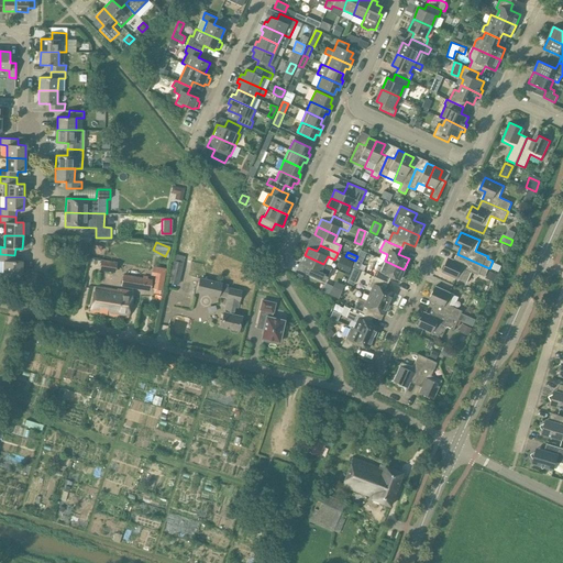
[(14,261),(14,255),(0,254),(0,261),(3,261),(3,274),(22,275),(22,261),(14,261)]
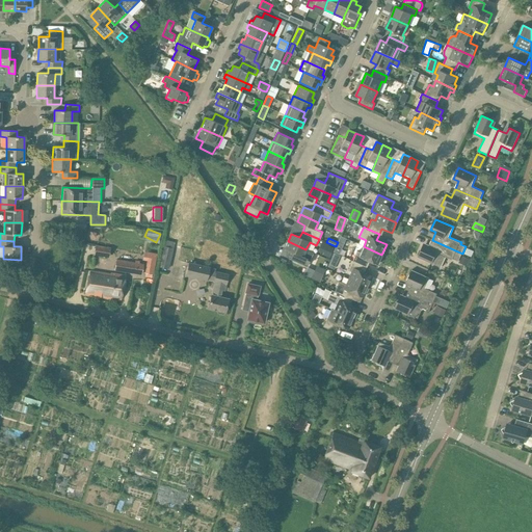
[(458,262),(462,254),(432,240),(428,248),(423,246),(419,258),(442,267),(446,257),(453,260),(453,259),(458,262)]
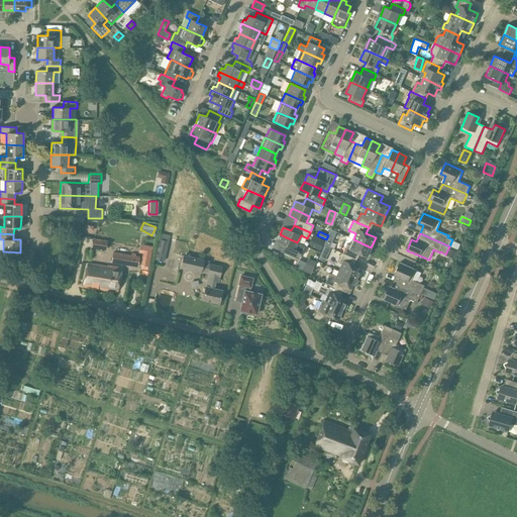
[(297,242),(280,234),(277,242),(281,244),(279,250),(298,259),(304,245),(297,242)]
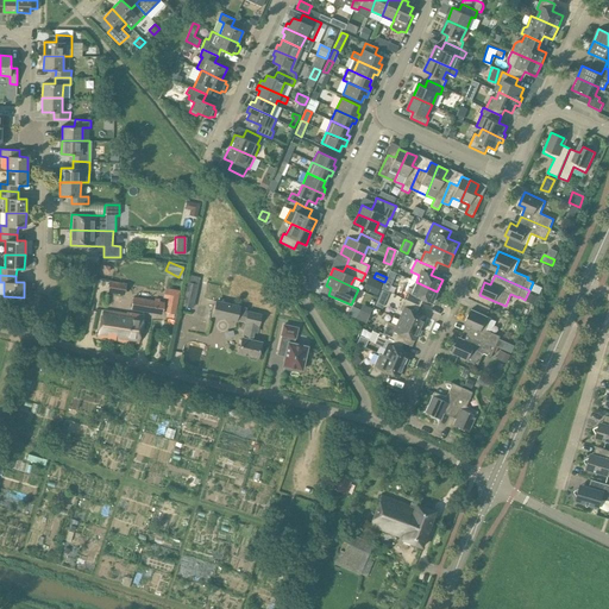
[(377,280),(369,276),(364,287),(370,290),(369,292),(377,296),(382,284),(376,282),(377,280)]
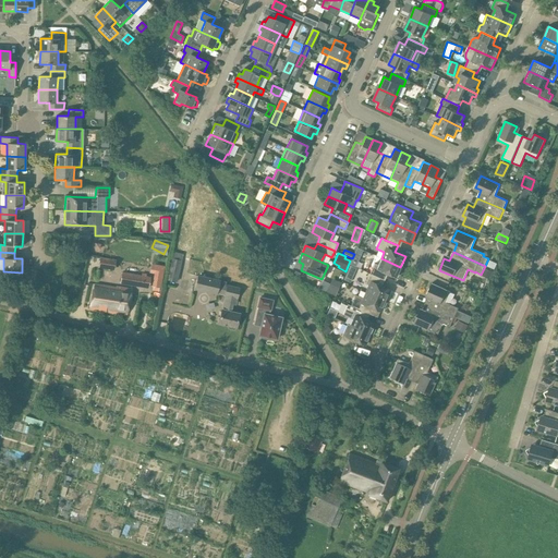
[(114,259),(99,257),(98,267),(113,269),(114,259)]
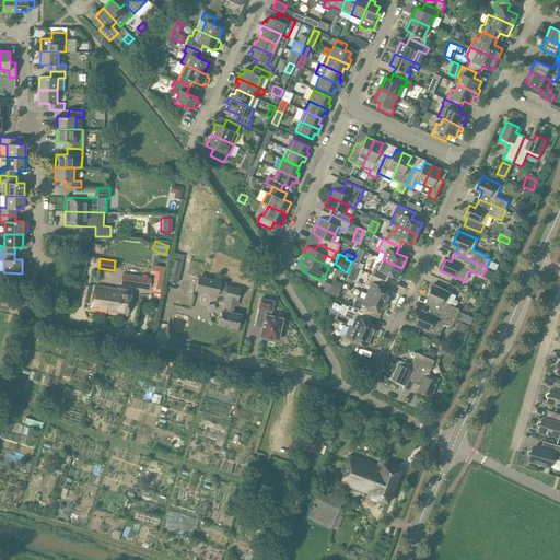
[(182,261),(173,259),(167,281),(176,283),(182,261)]
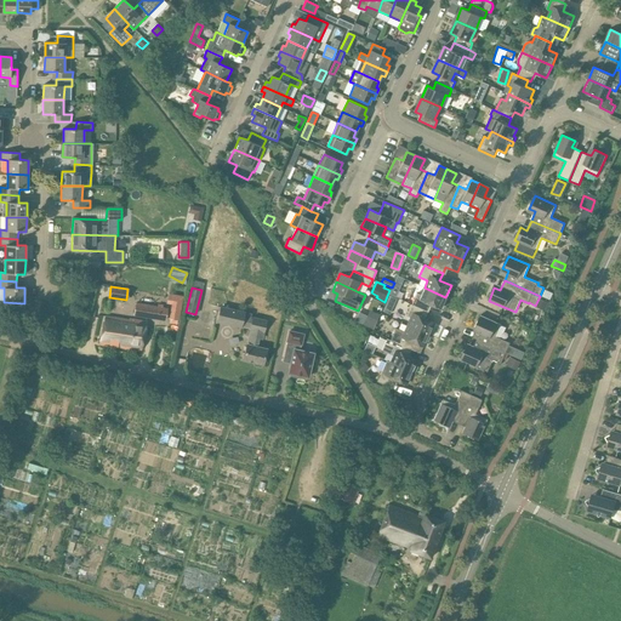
[(411,305),(426,311),(428,305),(440,309),(445,297),(425,288),(421,295),(417,294),(411,305)]
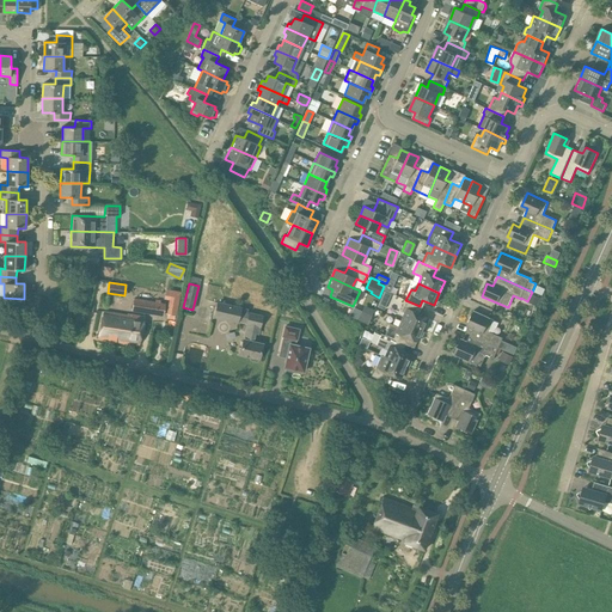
[(155,303),(134,299),(132,311),(163,316),(165,303),(159,303),(160,300),(155,299),(155,303)]
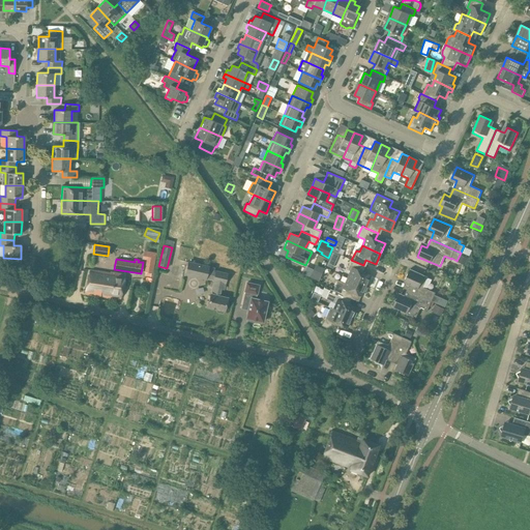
[(360,271),(363,265),(351,260),(347,269),(350,271),(348,277),(366,286),(371,275),(360,271)]
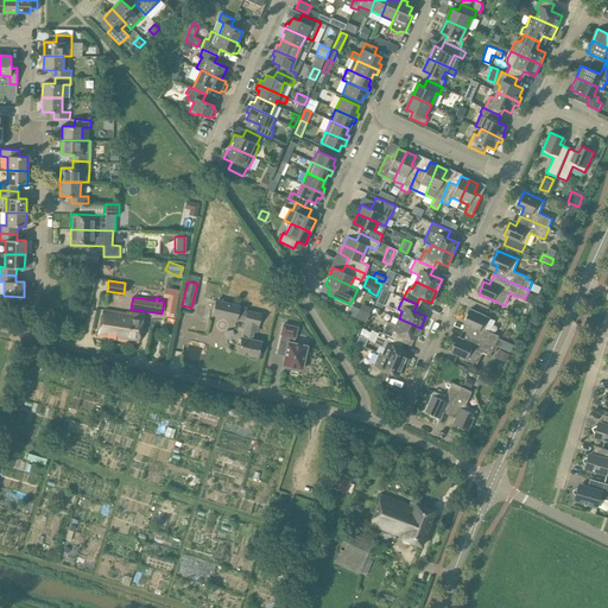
[(239,306),(216,301),(213,315),(247,322),(244,339),(241,337),(238,353),(249,355),(249,358),(255,360),(257,356),(258,358),(261,342),(251,340),(253,331),(257,331),(258,325),(260,315),(247,311),(247,316),(238,314),(239,306)]
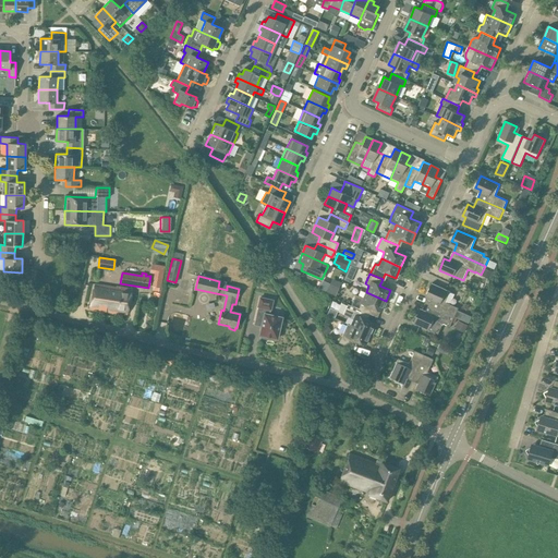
[(154,277),(153,286),(161,287),(162,279),(154,277)]
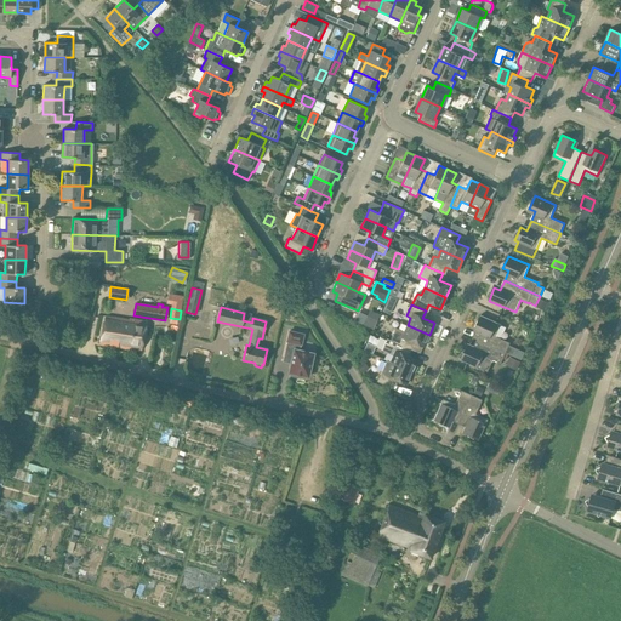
[(380,315),(370,311),(363,325),(372,330),(380,315)]
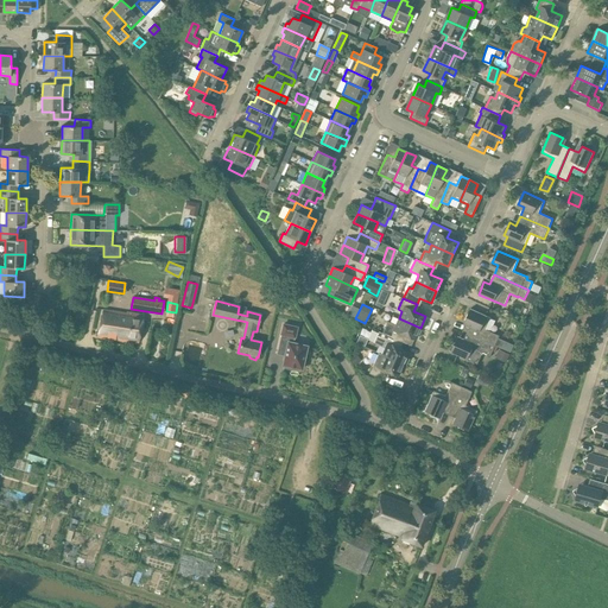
[(472,324),(468,334),(495,346),(500,336),(486,330),(492,318),(472,309),(466,322),(472,324)]
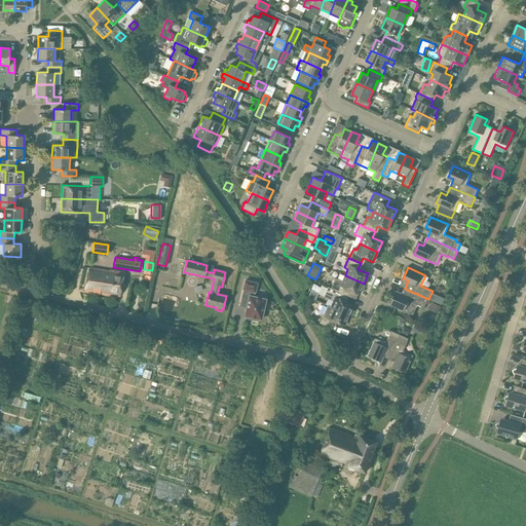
[(89,268),(84,291),(102,294),(120,297),(125,273),(110,270),(110,271),(106,271),(90,268),(89,268)]
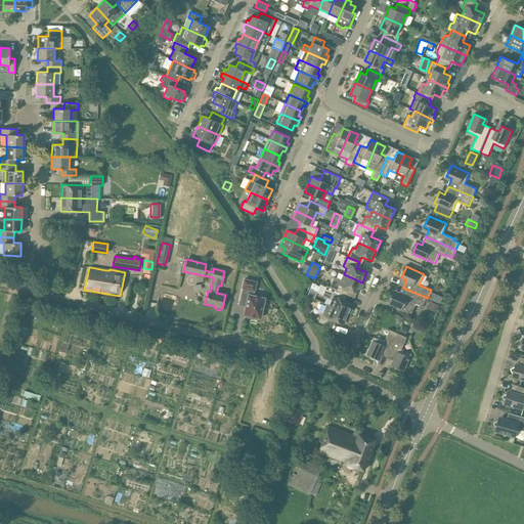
[(357,293),(362,282),(344,274),(341,280),(334,277),(330,287),(345,294),(347,289),(357,293)]
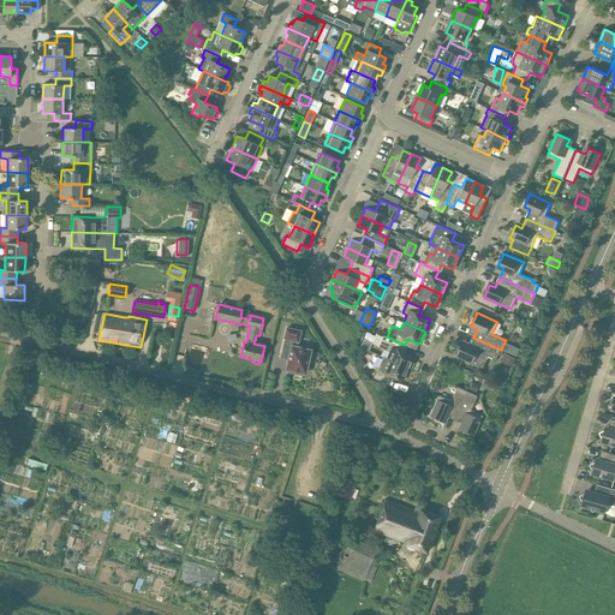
[(305,374),(310,350),(297,347),(300,332),(286,328),(280,358),(288,360),(286,369),(294,371),(294,374),(303,375),(303,372),(305,374)]
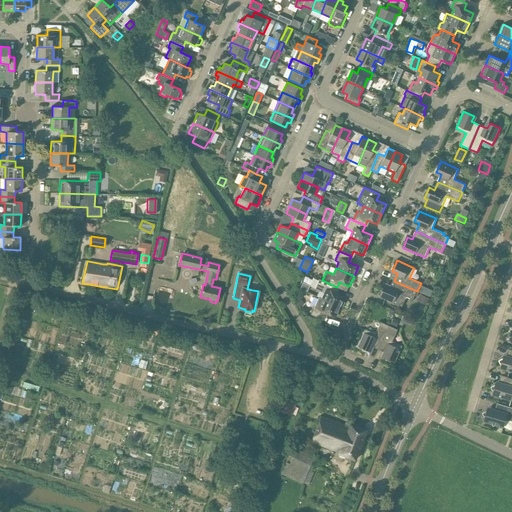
[(319,279),(315,289),(318,290),(324,293),(322,299),(321,299),(340,307),(340,306),(342,307),(344,302),(342,301),(344,297),(334,293),(337,287),(322,280),(319,279)]
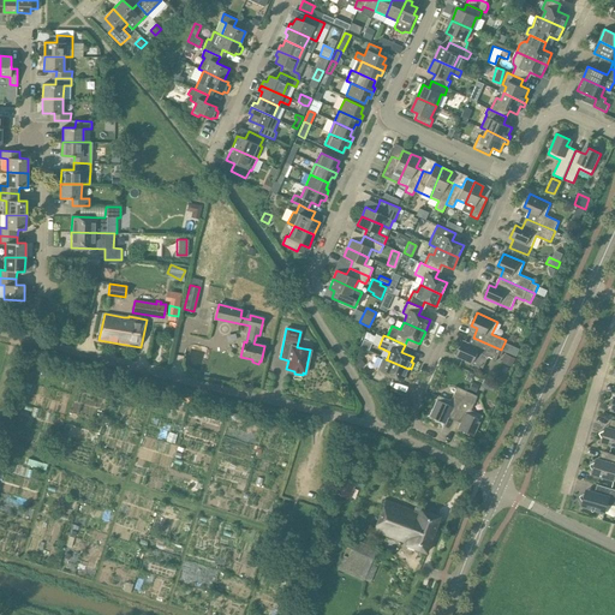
[(501,350),(473,338),(469,347),(463,344),(457,357),(483,369),(489,357),(497,360),(501,350)]
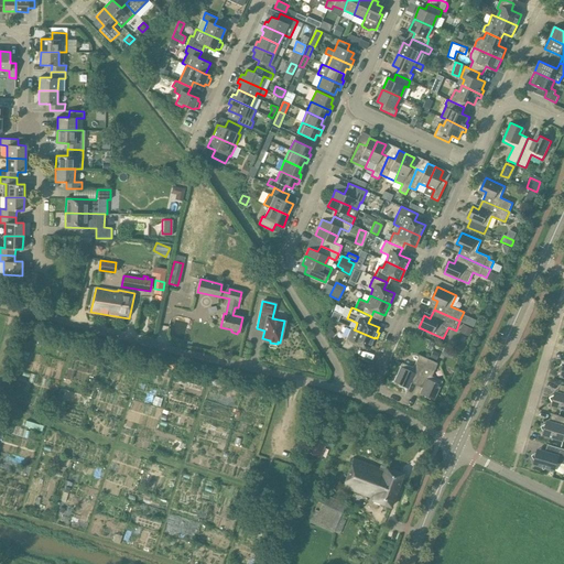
[(478,321),(468,315),(465,323),(475,327),(478,321)]
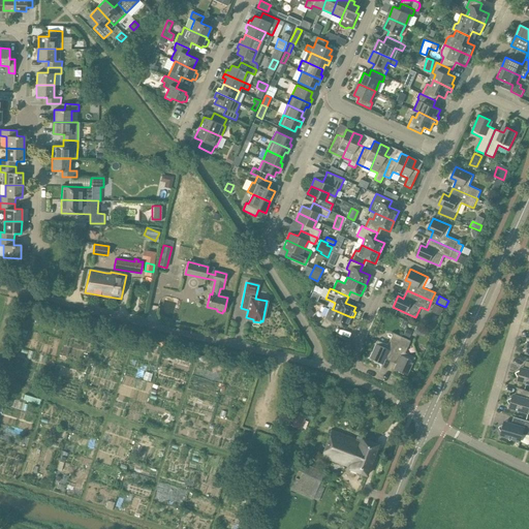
[(443,309),(434,304),(431,311),(440,315),(443,309)]
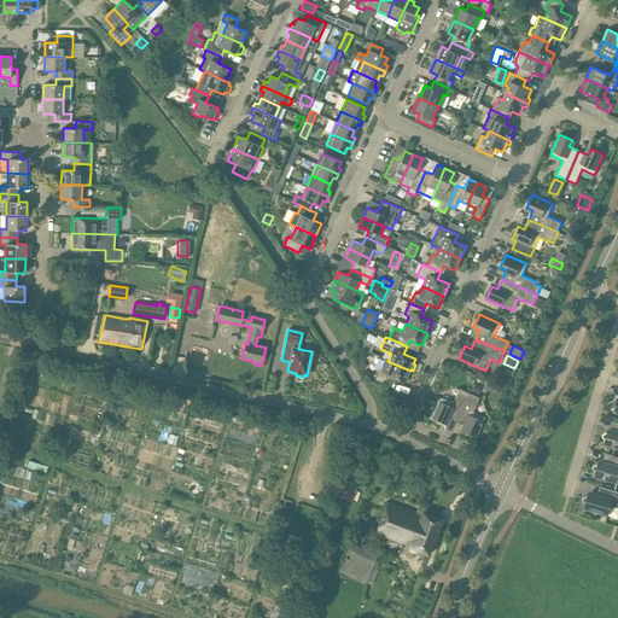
[(388,361),(389,361),(385,359),(375,379),(389,385),(392,378),(404,383),(409,371),(388,361)]
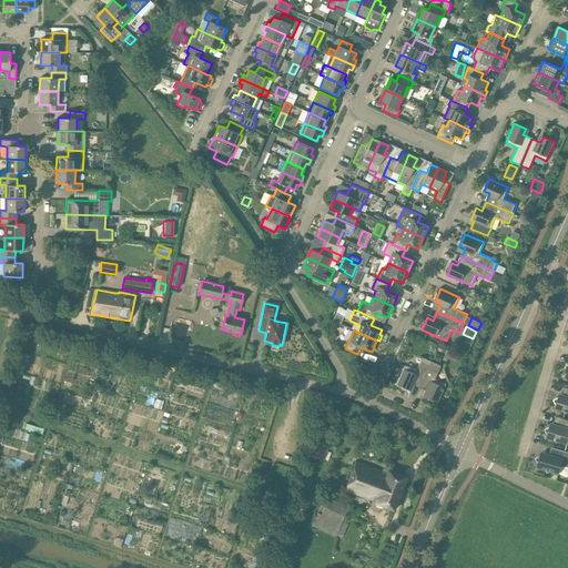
[(419,387),(432,362),(422,357),(416,371),(405,365),(396,384),(407,389),(411,384),(419,387)]
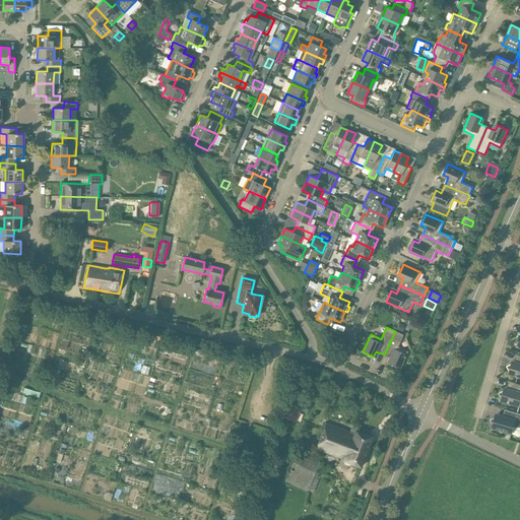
[(395,331),(384,354),(392,359),(389,364),(400,369),(408,351),(398,346),(403,334),(395,331)]
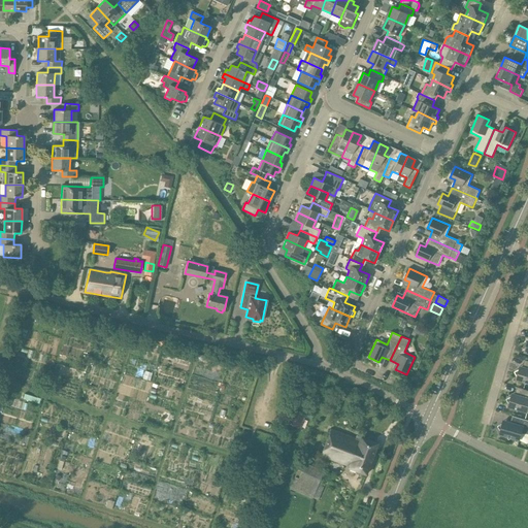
[(527,361),(525,360),(523,367),(520,366),(519,368),(514,371),(517,376),(516,380),(523,382),(525,384),(527,383),(527,361)]
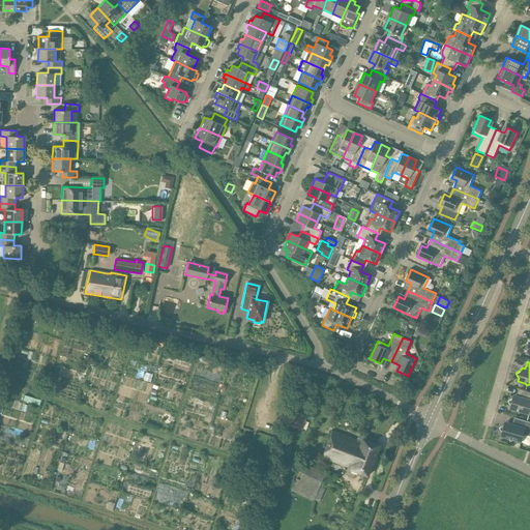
[(529,391),(519,389),(517,395),(513,394),(512,398),(507,401),(510,405),(509,408),(518,410),(519,413),(521,412),(529,414),(529,410),(529,391)]
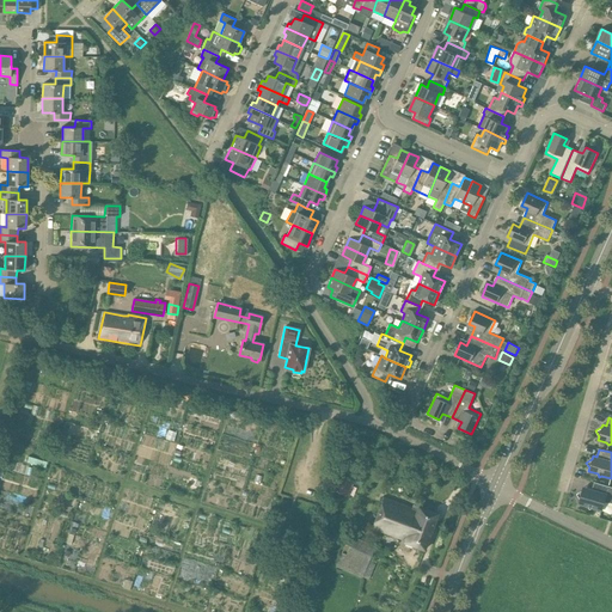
[(341,479),(336,493),(348,497),(353,484),(341,479)]
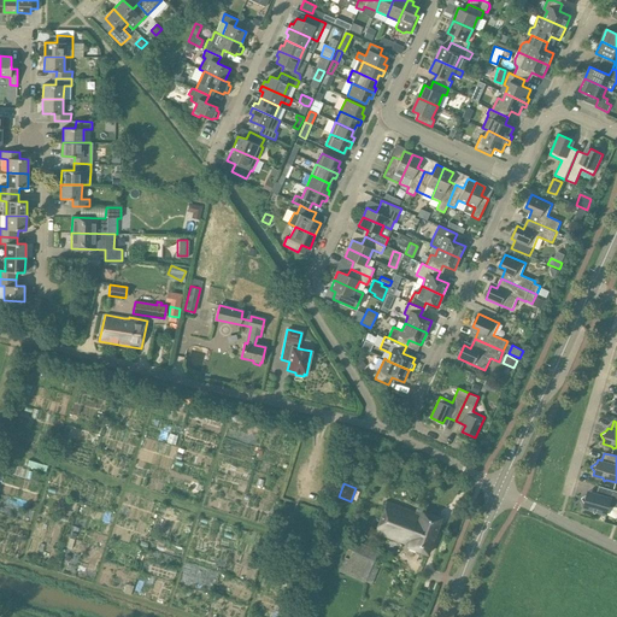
[(616,491),(613,491),(611,498),(588,491),(587,494),(581,498),(585,504),(583,507),(593,510),(594,512),(598,511),(606,513),(609,506),(616,506),(616,491)]
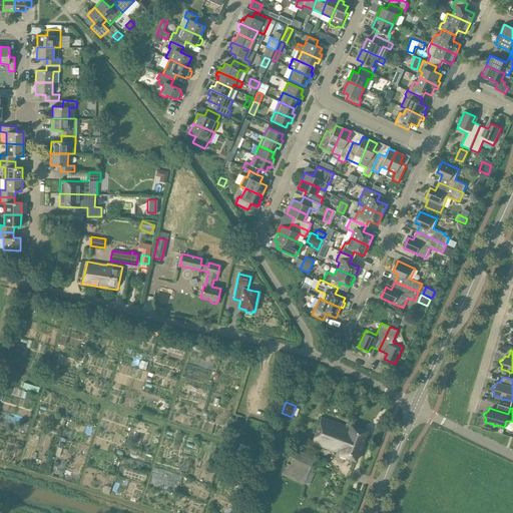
[(350,428),(321,418),(312,443),(340,453),(339,455),(356,461),(367,431),(351,425),(350,428)]
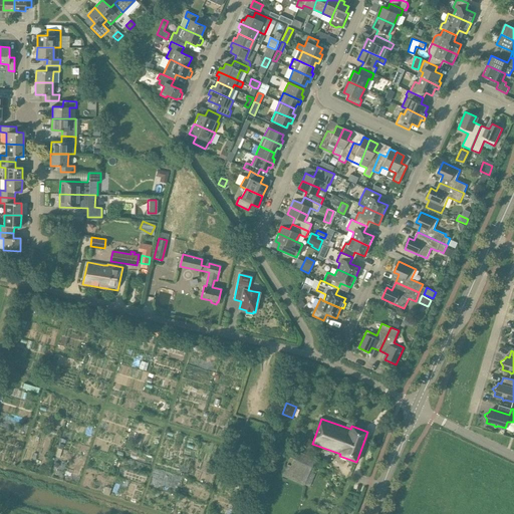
[(315,458),(297,451),(293,458),(289,457),(286,464),(287,464),(282,476),(303,485),(312,466),(315,458)]
